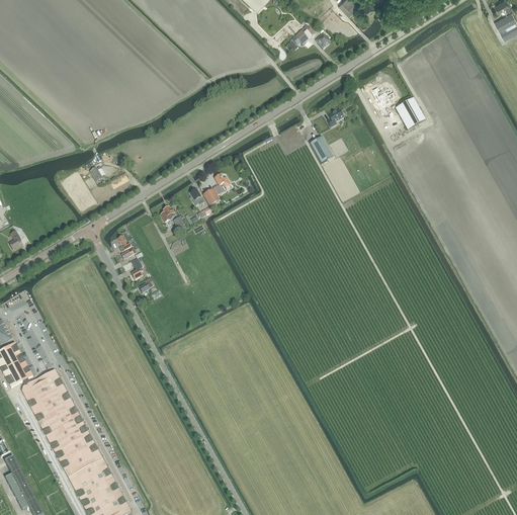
[(256,0),(251,6),(255,8),(262,0),(256,0)]
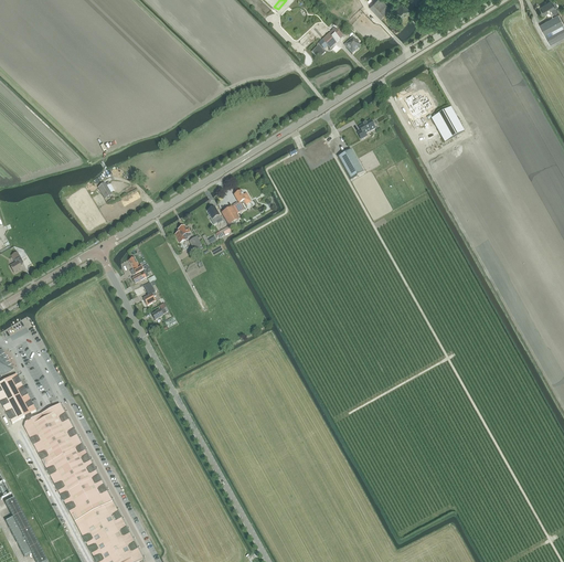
[(379,16),(390,6),(383,0),(372,0),(368,4),(379,16)]
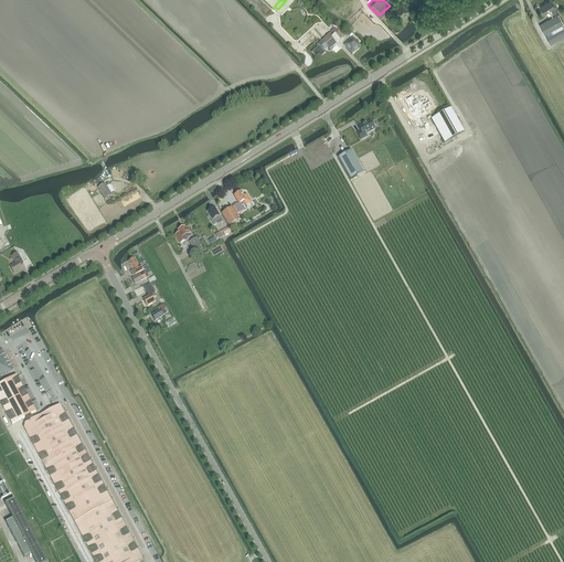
[(400,16),(408,8),(402,0),(393,8),(400,16)]
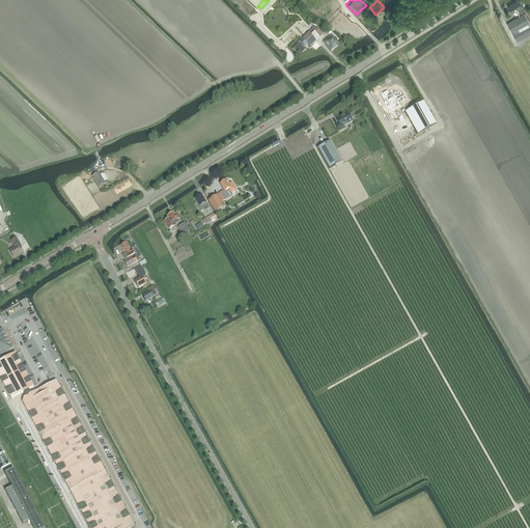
[(510,11),(517,7),(519,10),(524,7),(521,4),(523,3),(521,0),(518,0),(513,0),(507,4),(508,6),(508,7),(507,8),(509,10),(510,11)]
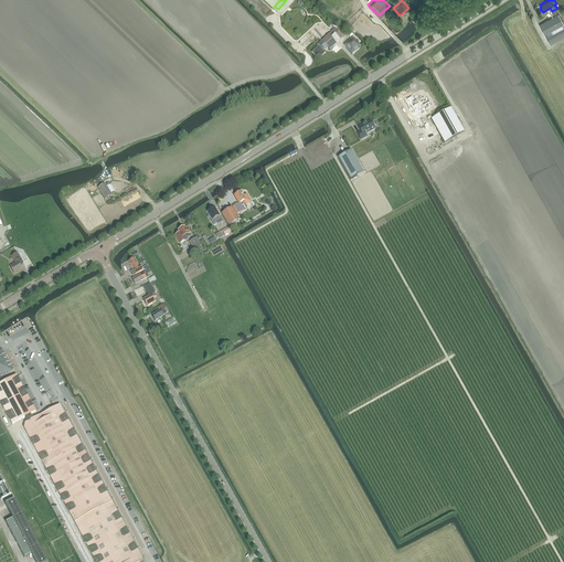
[(563,33),(563,23),(563,21),(557,11),(538,22),(549,42),(563,33)]
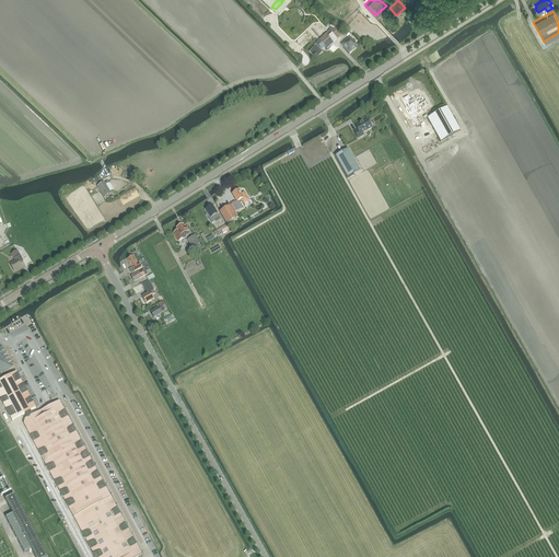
[(318,37),(323,42),(326,46),(339,34),(330,25),(318,37)]
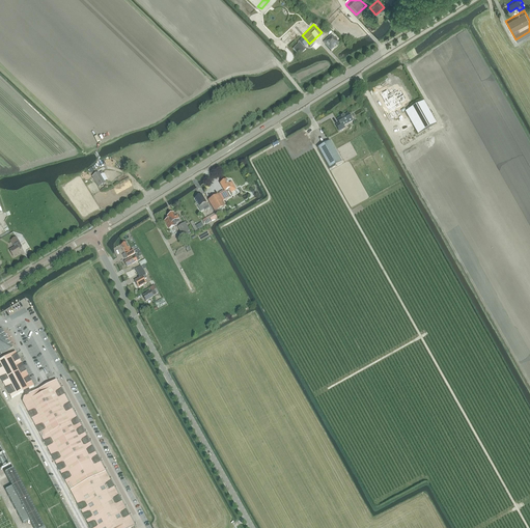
[(334,30),(331,32),(329,34),(323,39),(330,48),(340,38),(334,30)]
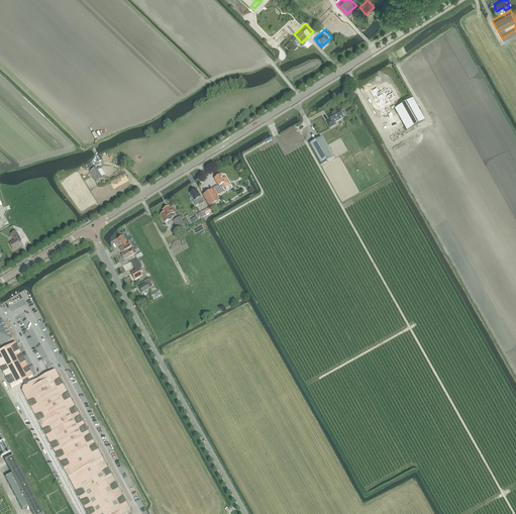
[(297,47),(289,37),(285,41),(292,50),(297,47)]
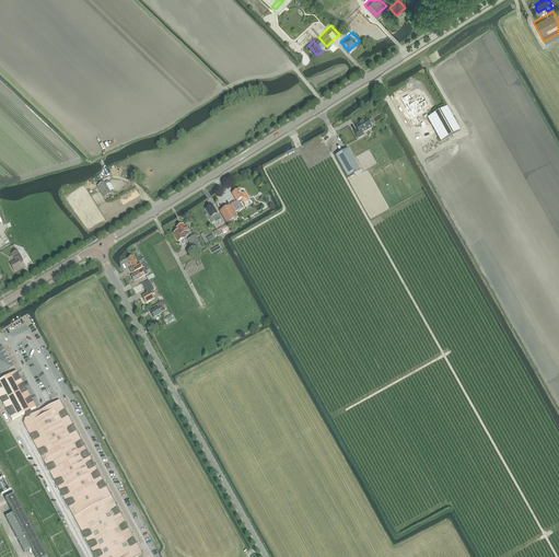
[(411,103),(418,99),(414,90),(406,93),(407,94),(400,99),(404,105),(410,101),(411,103)]
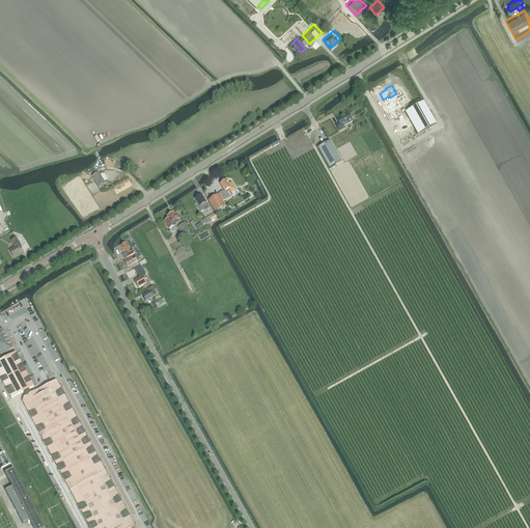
[(429,112),(431,111),(429,108),(427,109),(422,100),(405,109),(417,132),(435,121),(429,112)]
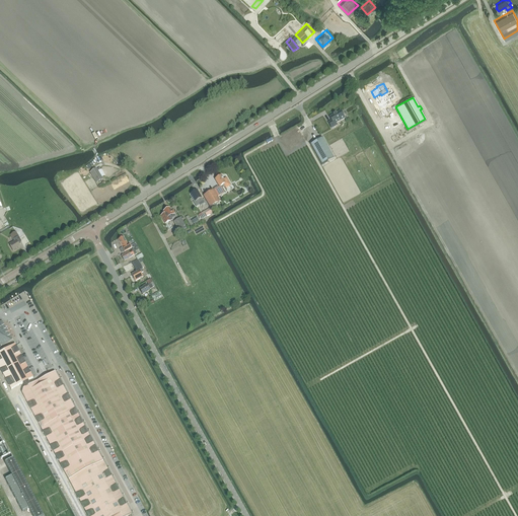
[(328,115),(330,119),(327,120),(330,126),(336,123),(335,121),(344,116),(342,113),(342,112),(342,111),(341,109),(340,108),(336,111),(335,111),(333,112),(328,115)]
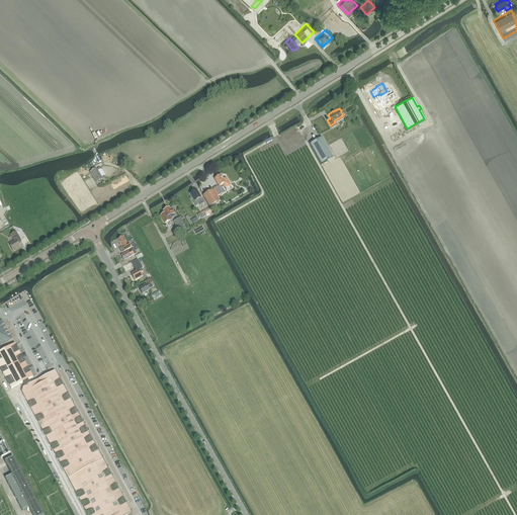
[(309,142),(317,156),(320,162),(332,155),(321,135),(309,142)]
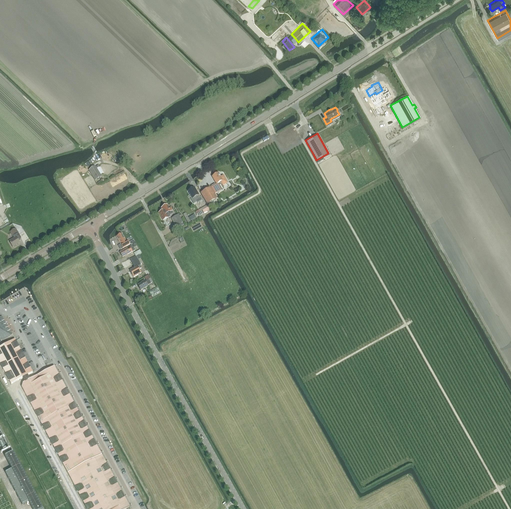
[(94,178),(101,174),(94,164),(88,168),(94,178)]
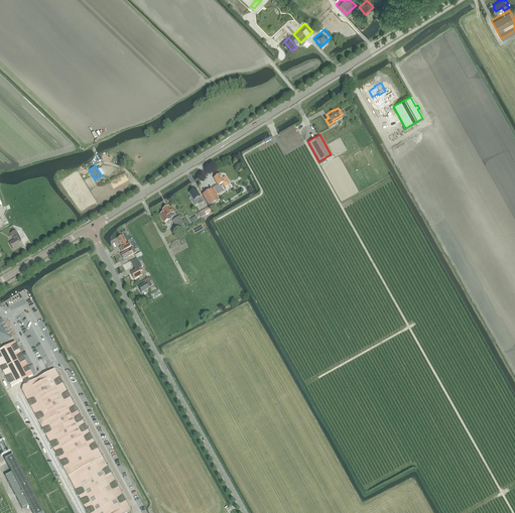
[(213,175),(217,183),(215,182),(212,184),(212,186),(202,193),(209,204),(218,198),(216,193),(222,188),(220,185),(223,183),(224,184),(229,181),(224,174),(221,176),(219,172),(213,175)]
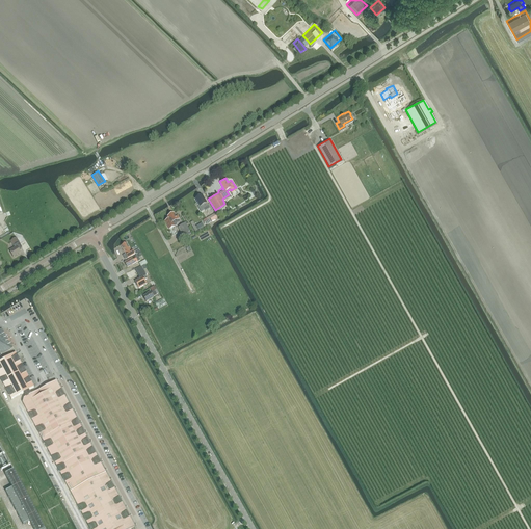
[(209,206),(207,204),(201,192),(194,196),(200,204),(197,205),(201,209),(204,208),(209,206)]
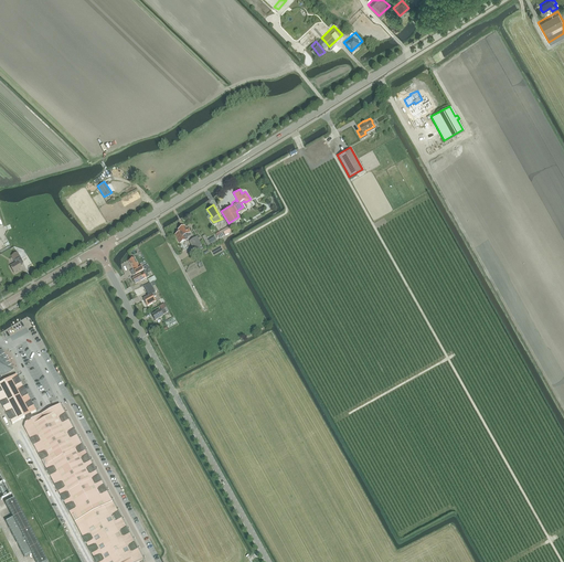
[(178,226),(177,228),(178,230),(173,232),(174,234),(174,235),(176,236),(179,241),(187,236),(187,235),(190,233),(189,231),(190,231),(188,226),(185,228),(183,223),(180,225),(179,224),(178,225),(178,226)]
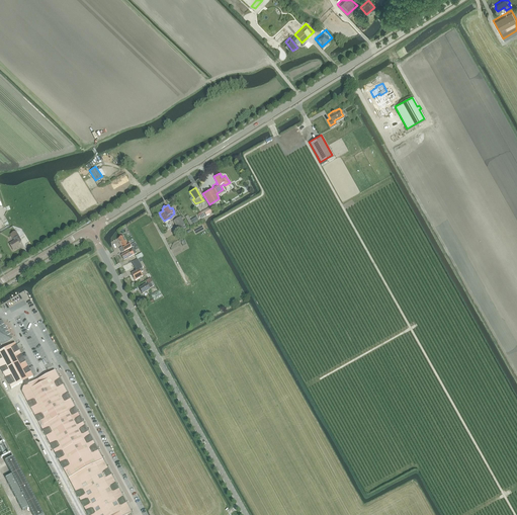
[(208,204),(205,206),(200,209),(202,215),(211,209),(208,204)]
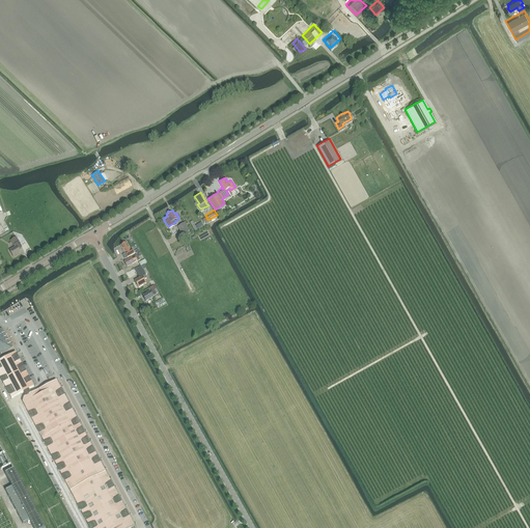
[(183,235),(190,231),(184,220),(176,224),(183,235)]
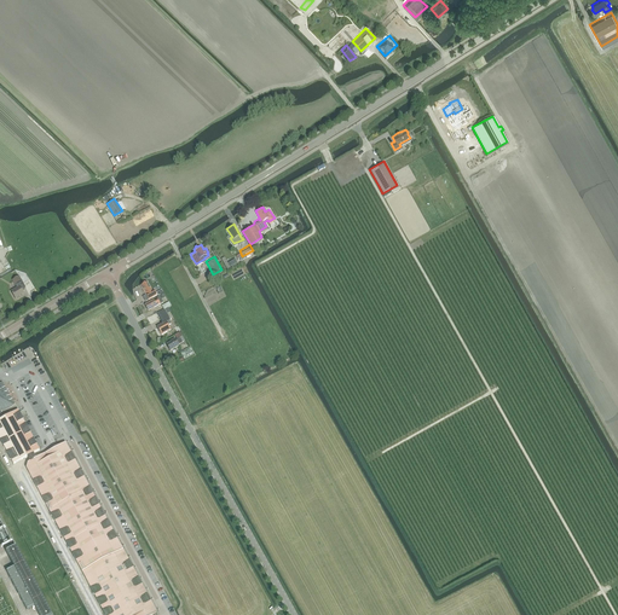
[(16,284),(10,288),(15,296),(23,290),(21,286),(24,284),(18,273),(11,277),(16,284)]
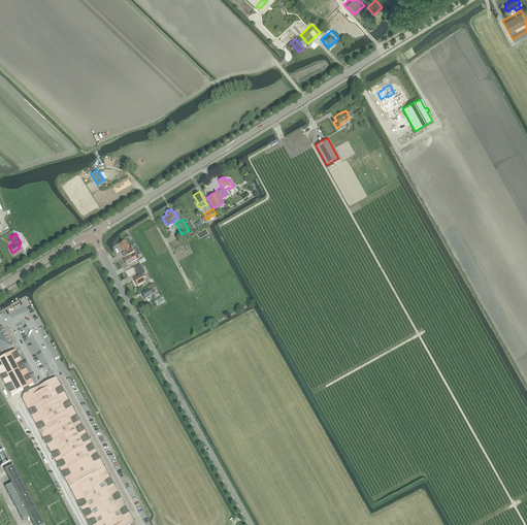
[(120,241),(123,249),(126,254),(132,250),(130,245),(129,245),(125,238),(120,241)]
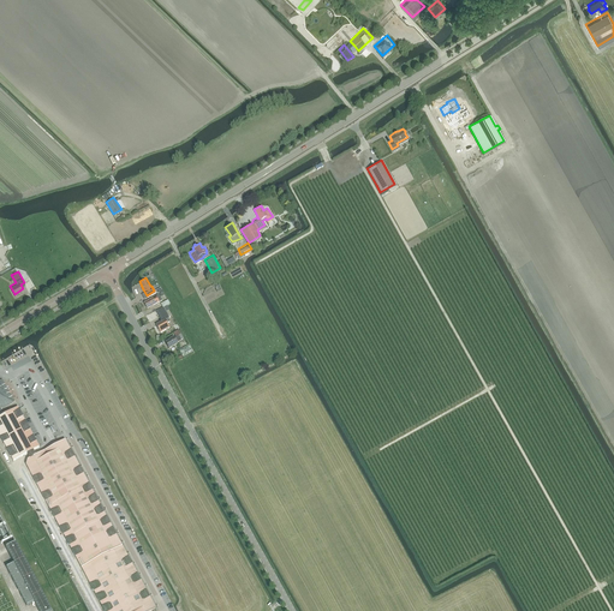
[(151,294),(143,299),(147,305),(155,300),(161,297),(158,289),(150,294),(151,294)]
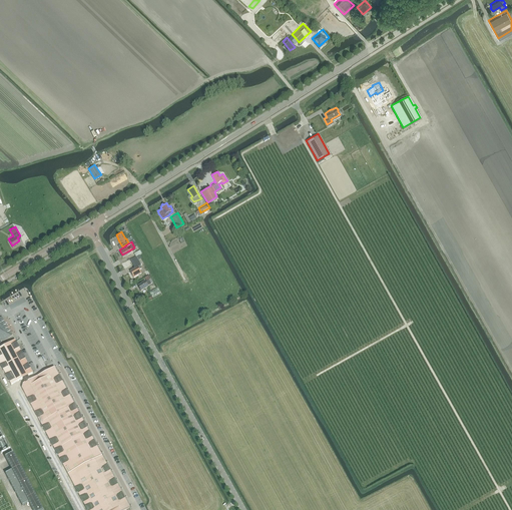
[(140,263),(135,253),(129,257),(134,266),(129,269),(131,272),(130,273),(131,275),(132,275),(133,276),(140,272),(138,268),(140,267),(139,264),(140,263)]
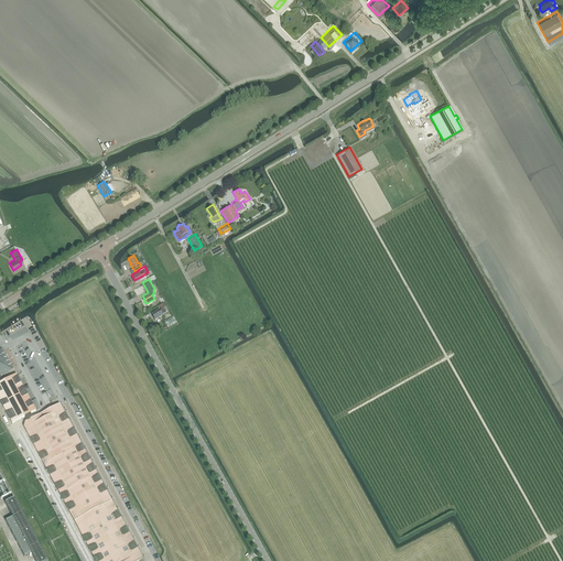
[(161,311),(168,308),(163,300),(158,303),(160,306),(159,308),(159,306),(154,309),(155,310),(151,312),(154,317),(162,313),(161,311)]
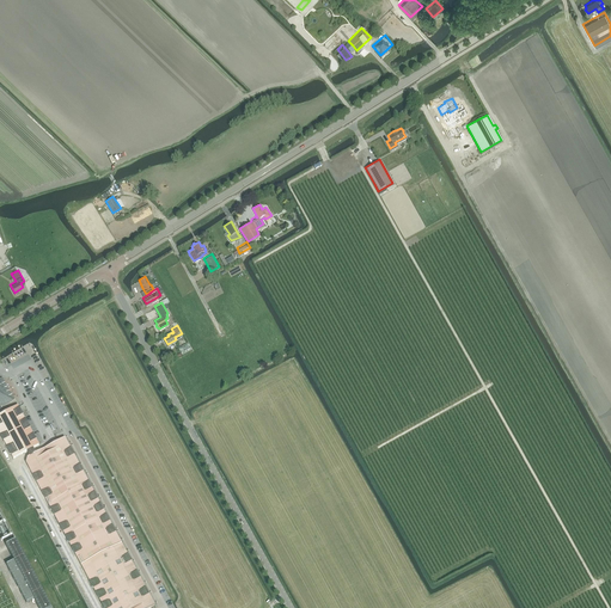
[(0,404),(13,397),(1,375),(0,375),(0,404)]
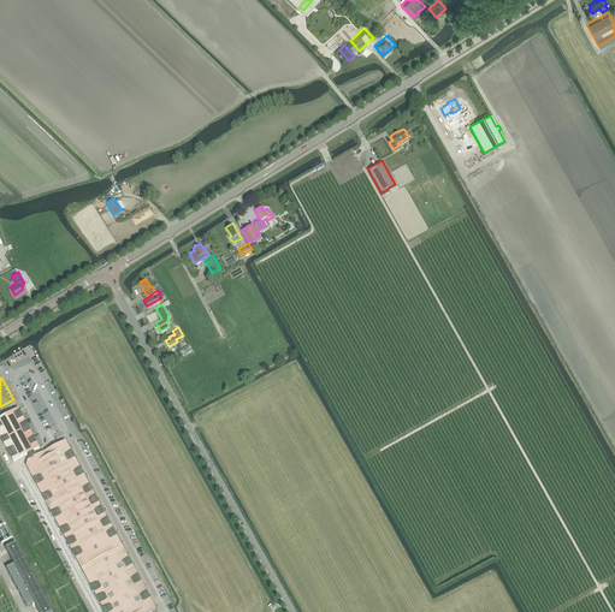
[(39,445),(17,405),(0,414),(0,435),(12,459),(39,445)]
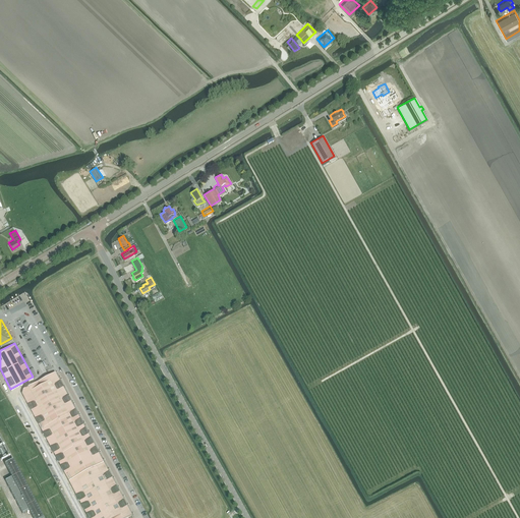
[(92,466),(93,467),(68,479),(89,517),(121,517),(130,513),(103,461),(96,465),(96,464),(102,460),(54,370),(20,389),(68,478),(92,466)]
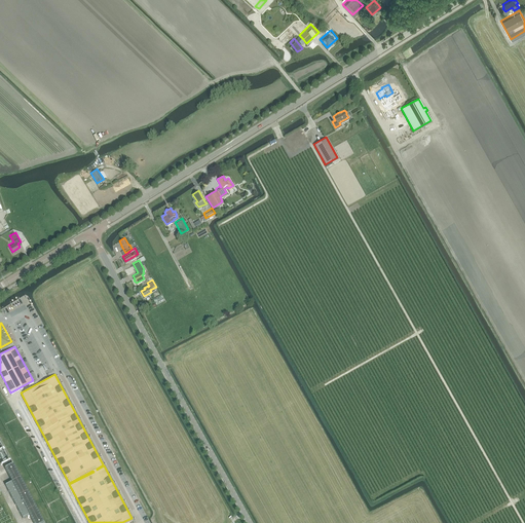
[(76,394),(81,406),(85,404),(80,391),(76,394)]
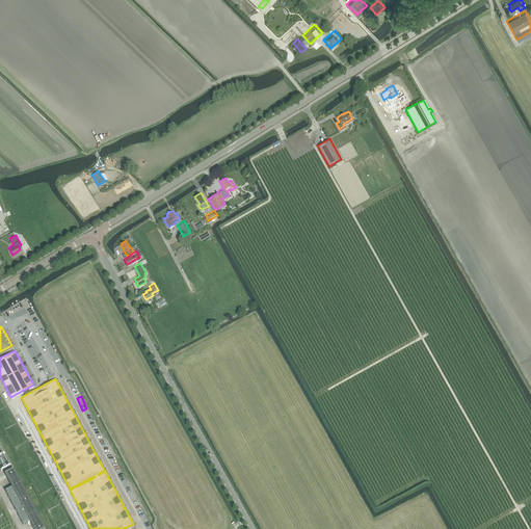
[(33,528),(42,528),(45,527),(12,468),(4,472),(11,485),(4,488),(22,522),(29,519),(33,528)]
